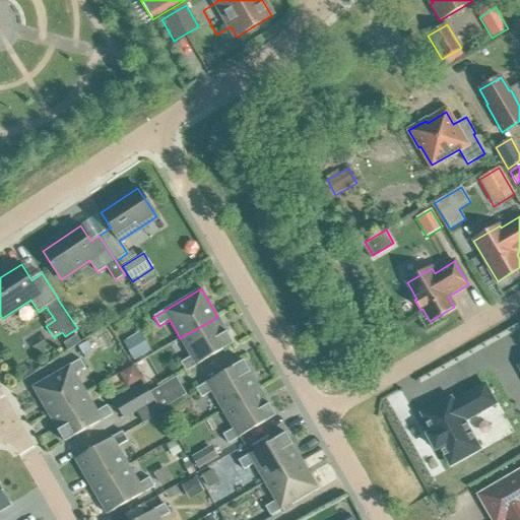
[(217,317),(180,338),(191,356),(181,363),(186,372),(234,344),(217,317)]
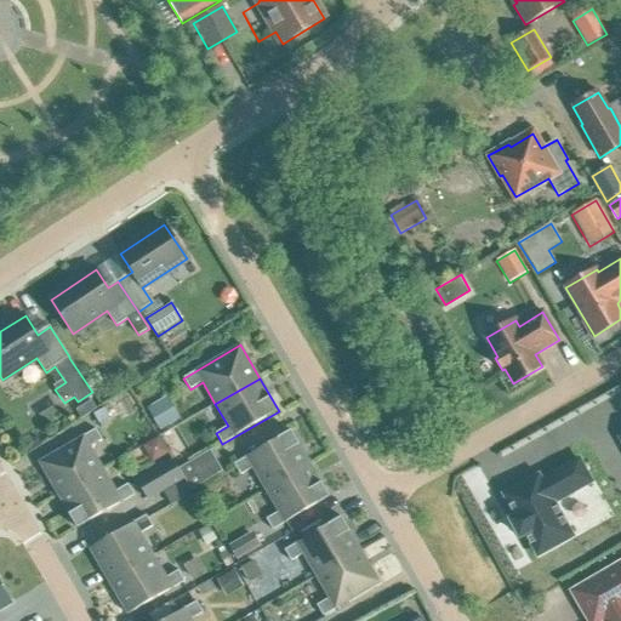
[(181,419),(167,396),(147,408),(160,431),(181,419)]
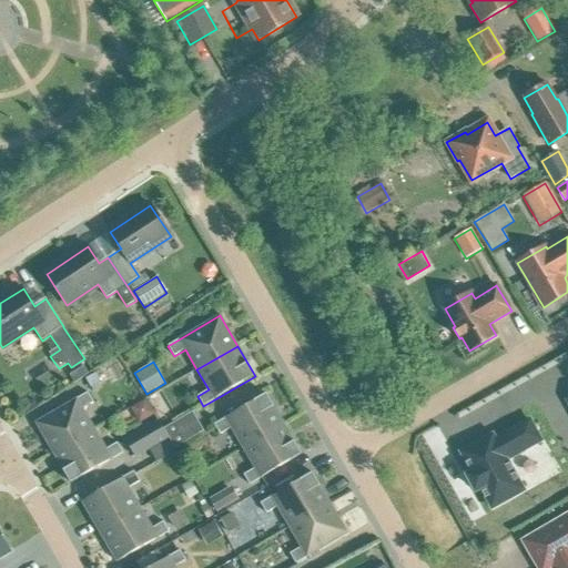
[(94,373),(84,377),(90,387),(99,383),(94,373)]
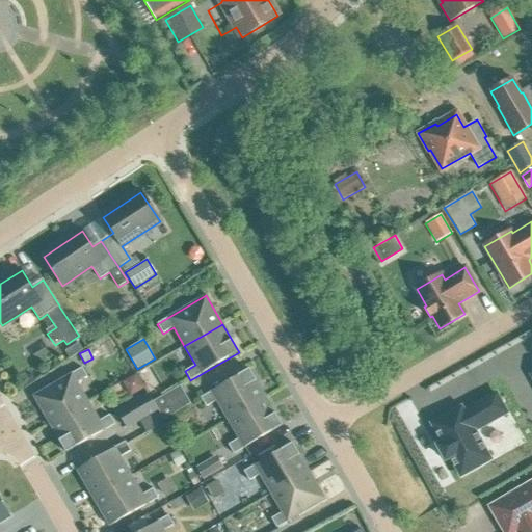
[(50,425),(88,402),(77,383),(87,377),(82,368),(33,396),(50,425)]
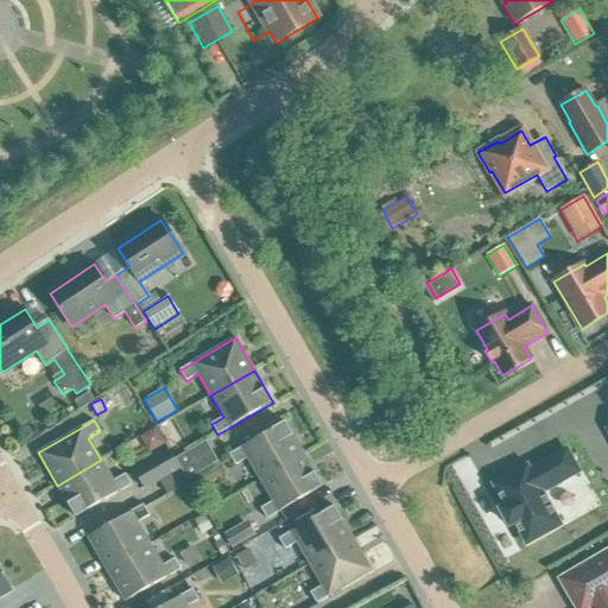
[(260,480),(304,455),(285,422),(229,455),(235,466),(248,458),(260,480)]
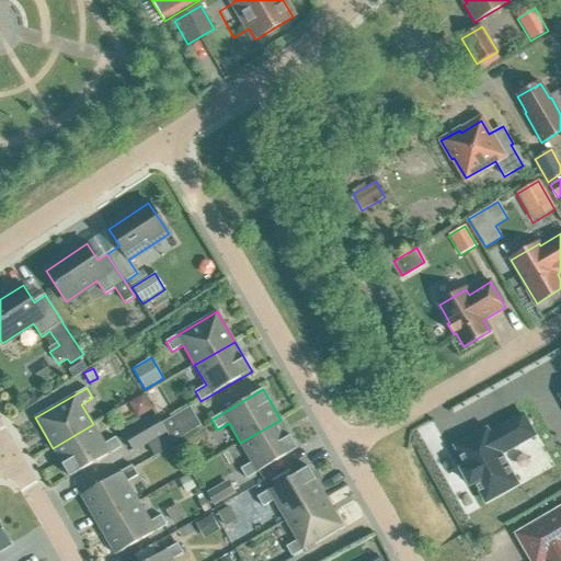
[(202,426),(191,407),(161,424),(173,444),(202,426)]
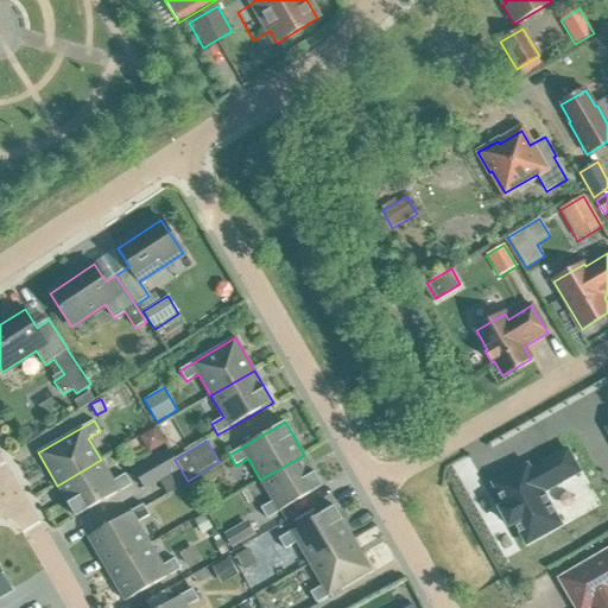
[(523,467),(489,486),(501,506),(496,510),(506,526),(511,523),(524,544),(556,525),(537,492),(574,470),(562,449),(525,470),(523,467)]
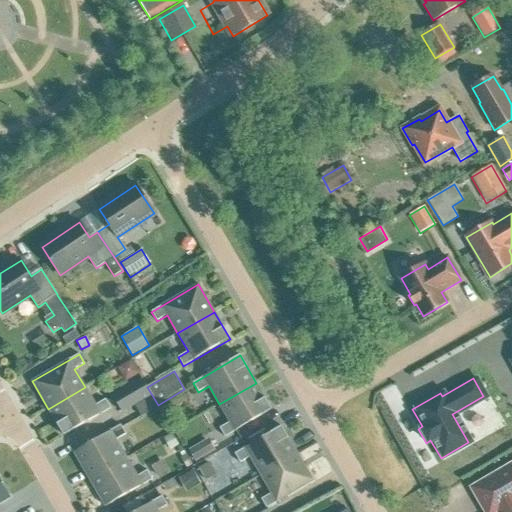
[(122,412),(151,395),(142,379),(113,396),(122,412)]
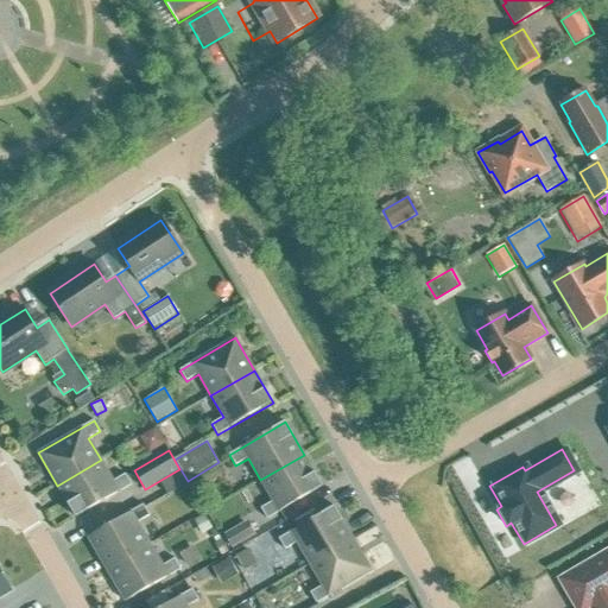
[(304,455),(260,480),(273,501),(260,508),(267,519),(323,487),(304,455)]
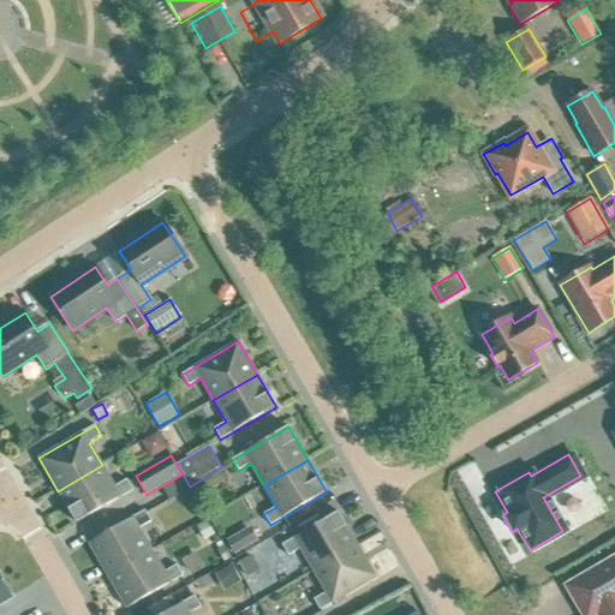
[(102,465),(58,491),(77,524),(133,490),(126,479),(114,487),(102,465)]
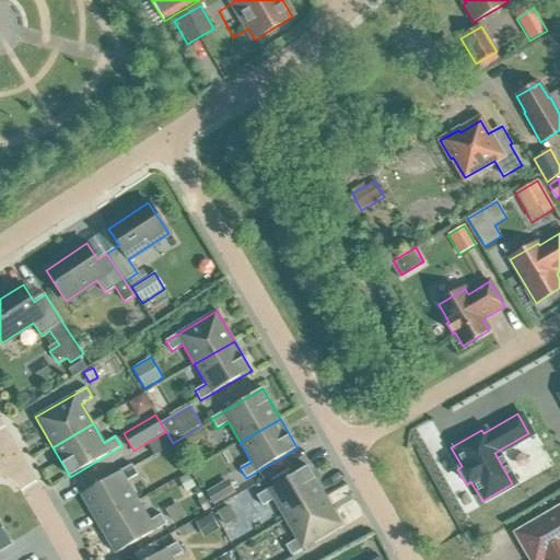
[(170,446),(163,435),(148,444),(153,455),(170,446)]
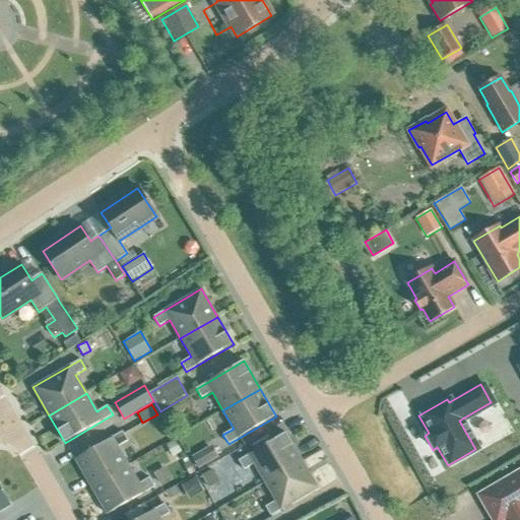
[(91,488),(128,465),(118,447),(128,441),(123,432),(75,460),(91,488)]
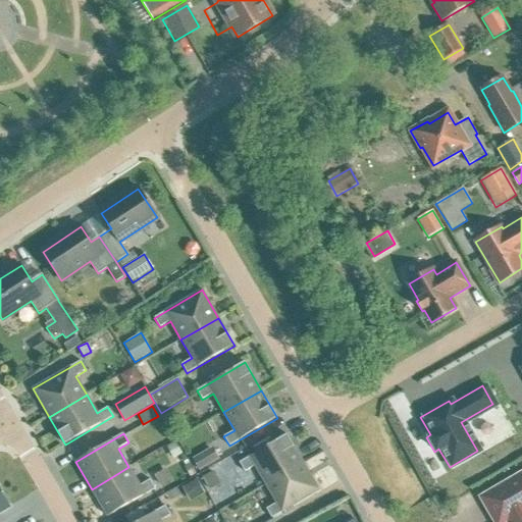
[(266,484),(304,463),(288,435),(240,463),(245,472),(255,466),(266,484)]
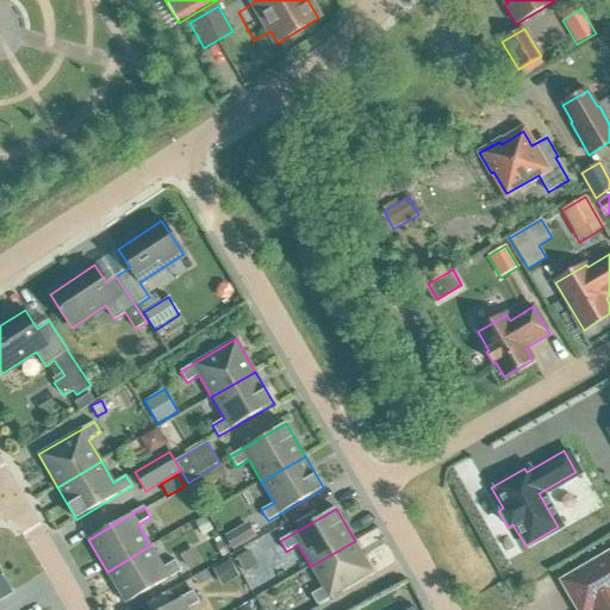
[(204,536),(212,530),(204,516),(195,522),(204,536)]
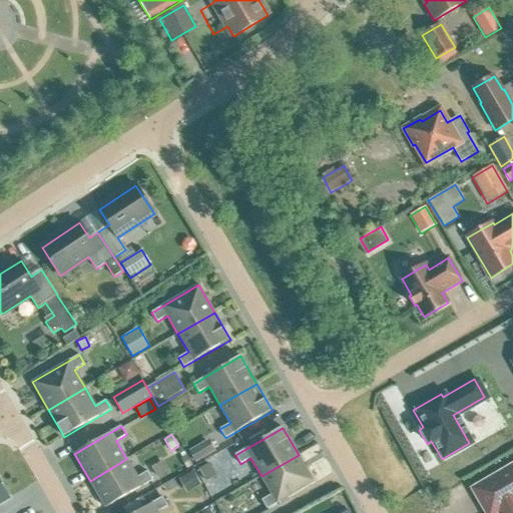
[(215,452),(209,440),(188,451),(195,463),(215,452)]
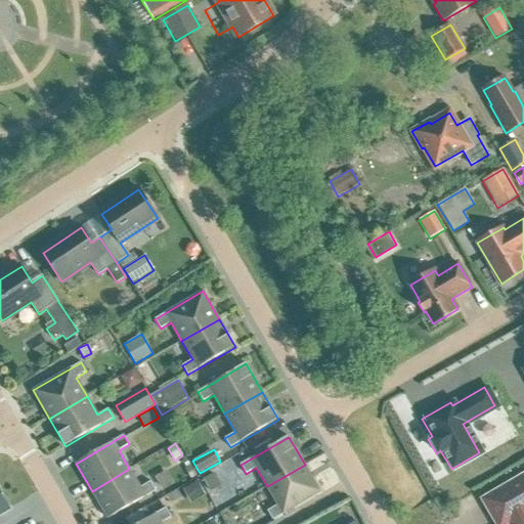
[(305,465),(267,486),(277,505),(267,511),(272,520),(320,492),(305,465)]
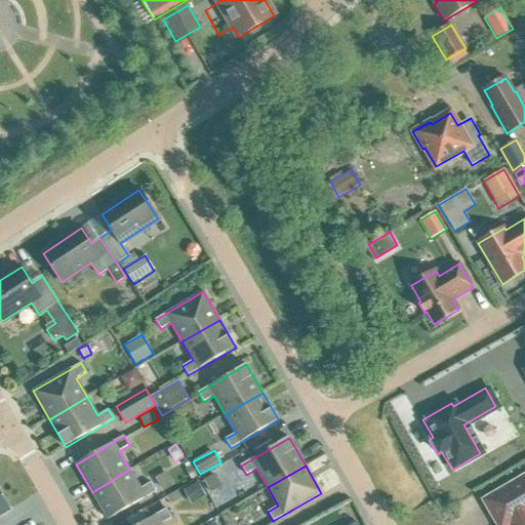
[(129,470),(92,492),(108,520),(156,491),(151,482),(140,488),(129,470)]
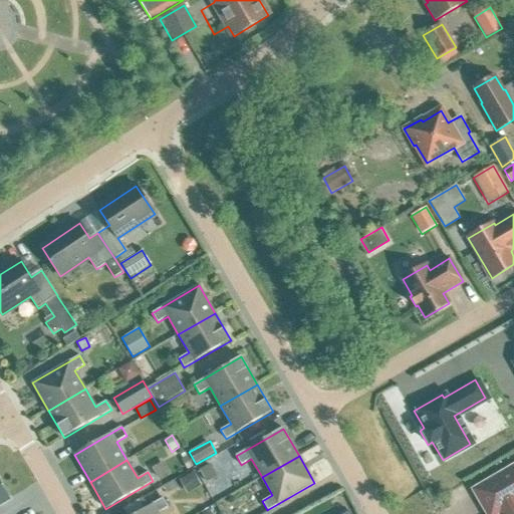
[(171,473),(164,462),(152,468),(158,480),(171,473)]
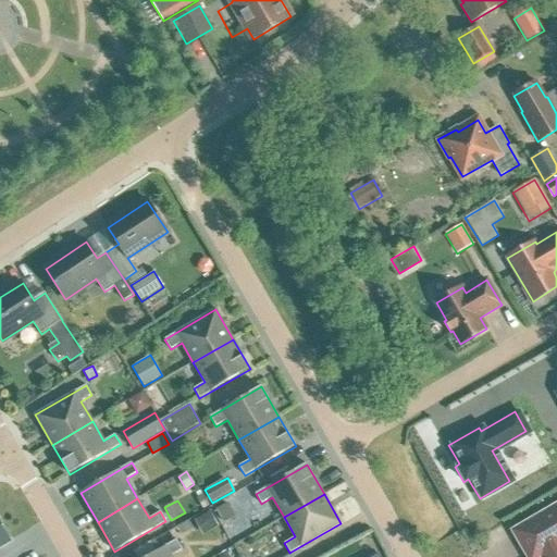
[(235,516),(227,503),(215,509),(223,522),(235,516)]
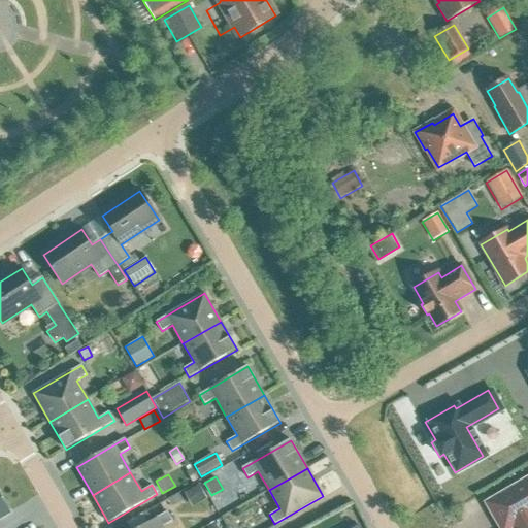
[(527,527),(527,482),(490,504),(503,527),(527,527)]
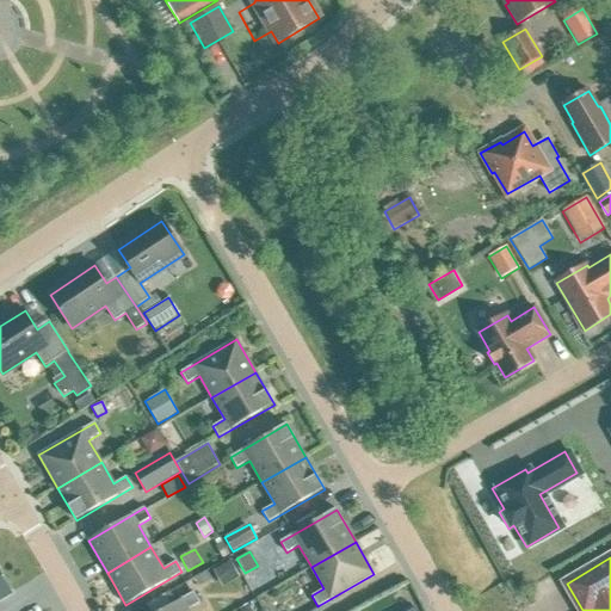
[(240,578),(230,561),(214,571),(222,587),(240,578)]
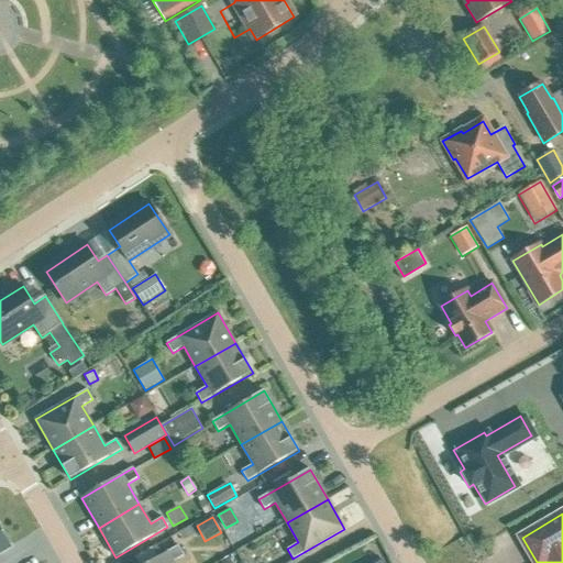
[(174,562),(185,555),(178,545),(148,562),(174,562)]
